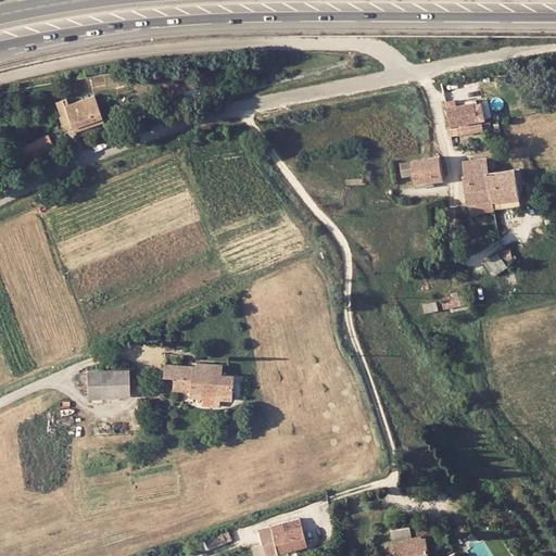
[(74,125),(105,115),(96,88),(65,99),(62,93),(57,96),(62,110),(67,108),(72,119),(74,125)]
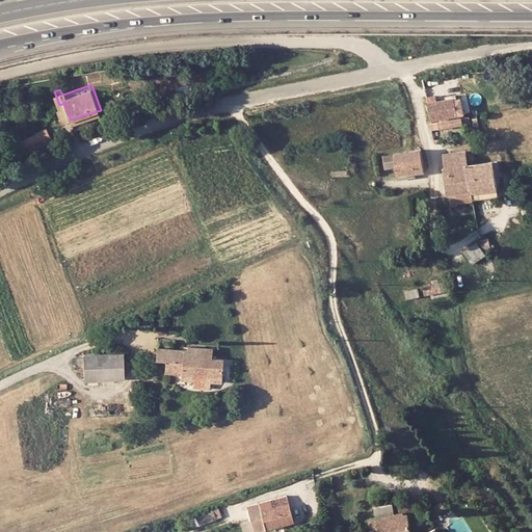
[(428,101),(432,118),(456,113),(453,98),(453,96),(435,99),(428,101)]
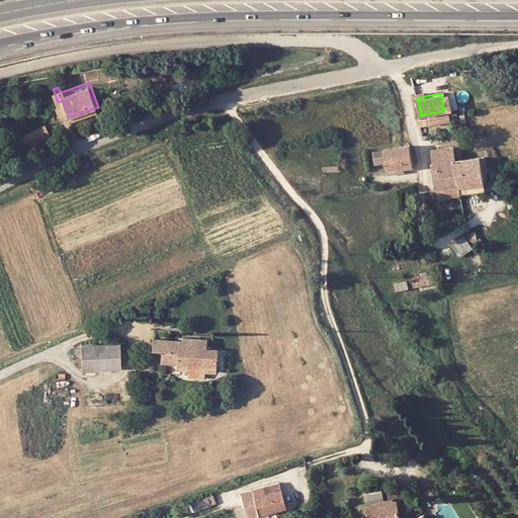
[(441,95),(444,110),(450,109),(447,94),(441,95)]
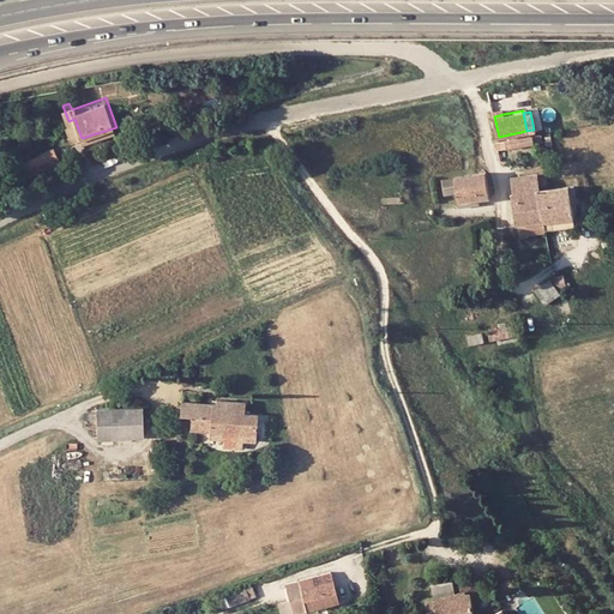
[(79,132),(74,119),(68,121),(73,134),(79,132)]
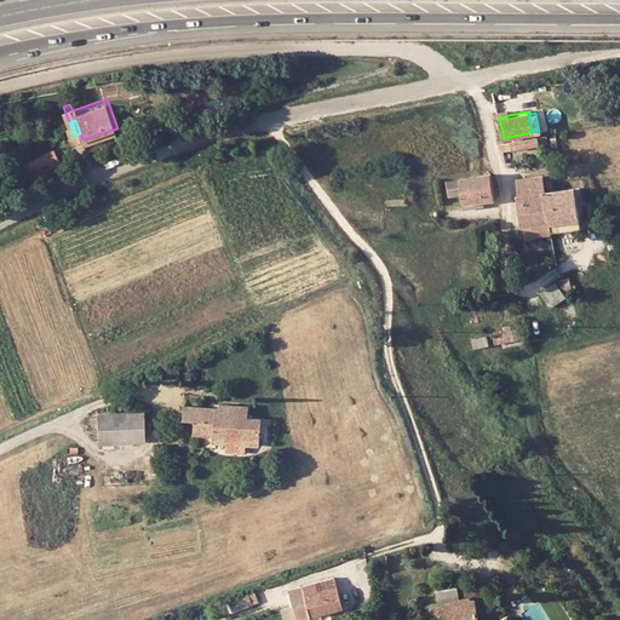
[(547,142),(546,135),(501,143),(503,150),(547,142)]
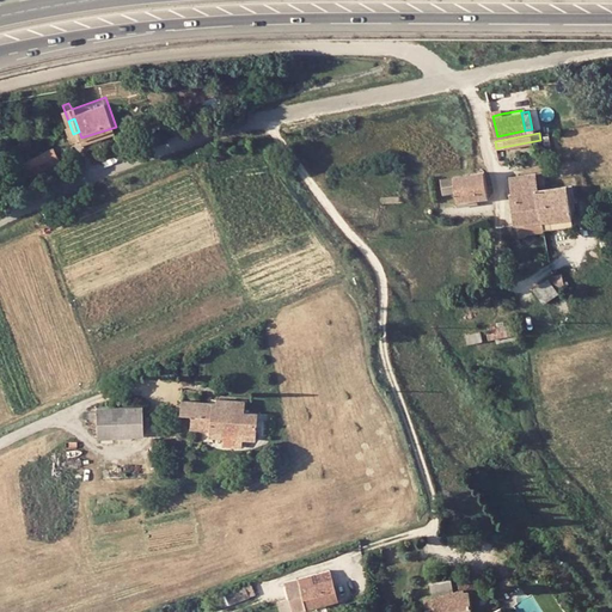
[(51,142),(24,154),(17,159),(5,164),(11,176),(44,160),(48,166),(60,160),(51,142)]
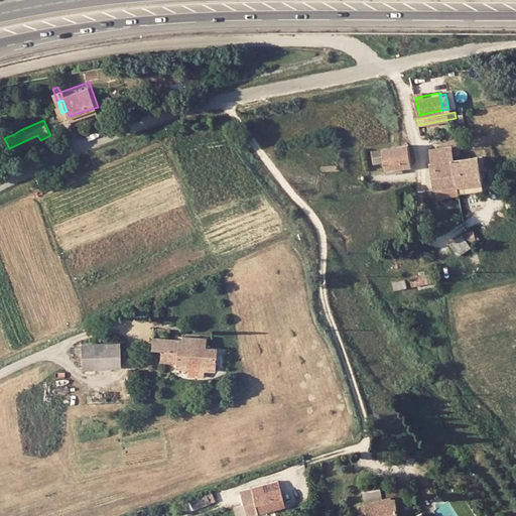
[(401,165),(410,163),(406,144),(381,148),(383,160),(385,168),(401,165)]
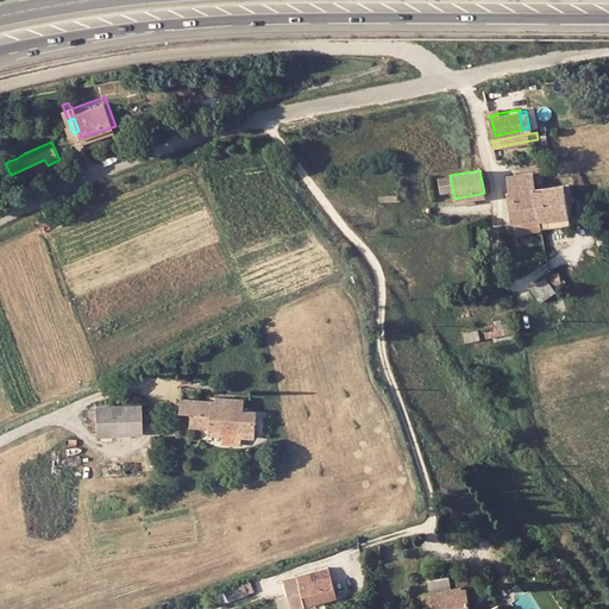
[(515,221),(539,219),(534,187),(533,179),(533,170),(507,174),(509,189),(507,189),(512,221),(515,221)]
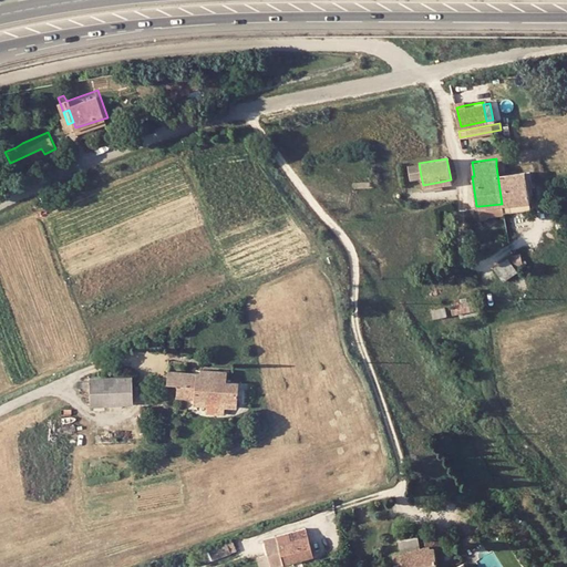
[(421,176),(419,163),(409,165),(411,177),(421,176)]
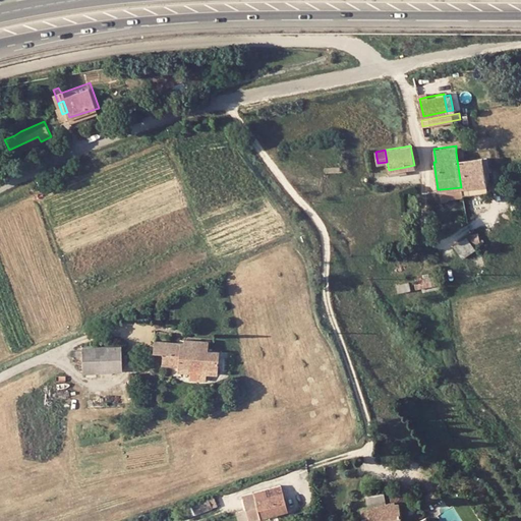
[(461,187),(484,184),(483,173),(482,167),(486,166),(485,157),(481,157),(464,159),(457,160),(461,187)]
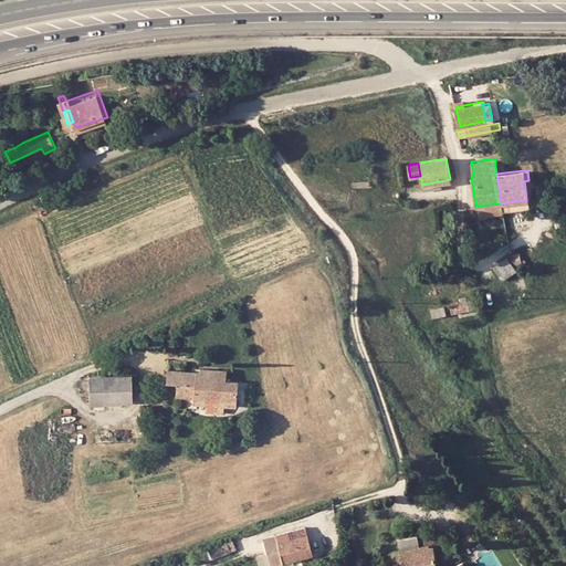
[(501,203),(502,211),(527,208),(526,200),(501,203)]
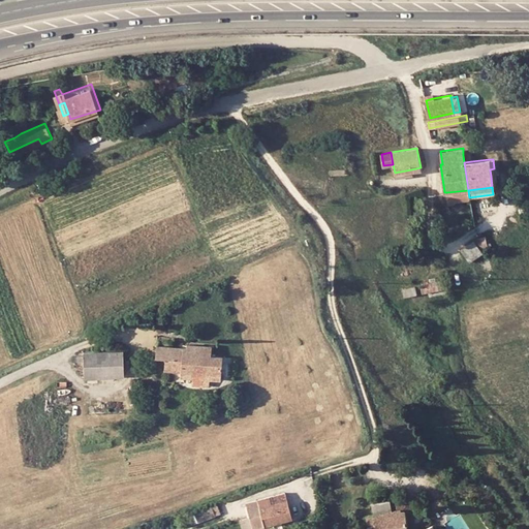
[(448,199),(469,197),(468,190),(447,192),(448,199)]
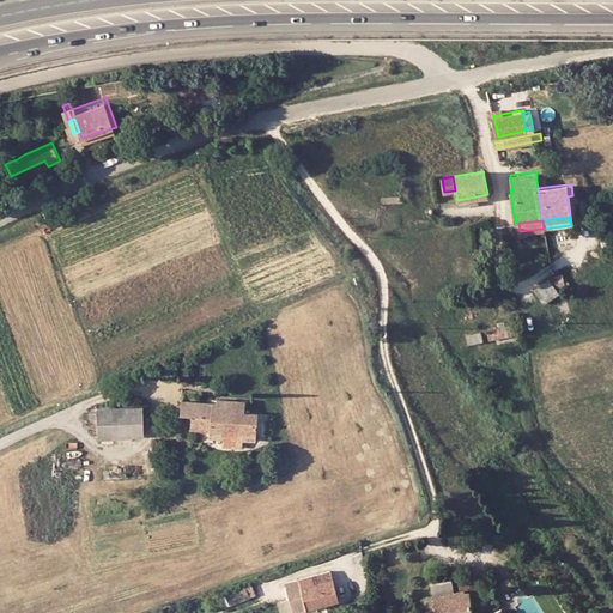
[(563,273),(553,275),(556,287),(569,285),(569,281),(564,281),(563,273)]
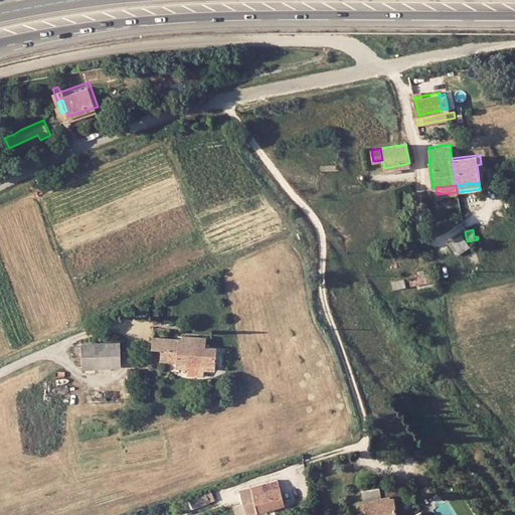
[(458,253),(469,245),(461,234),(450,242),(458,253)]
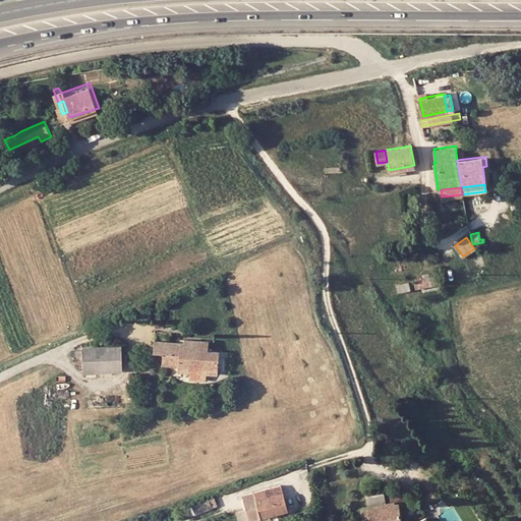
[(436,275),(413,279),(415,288),(437,283),(436,275)]
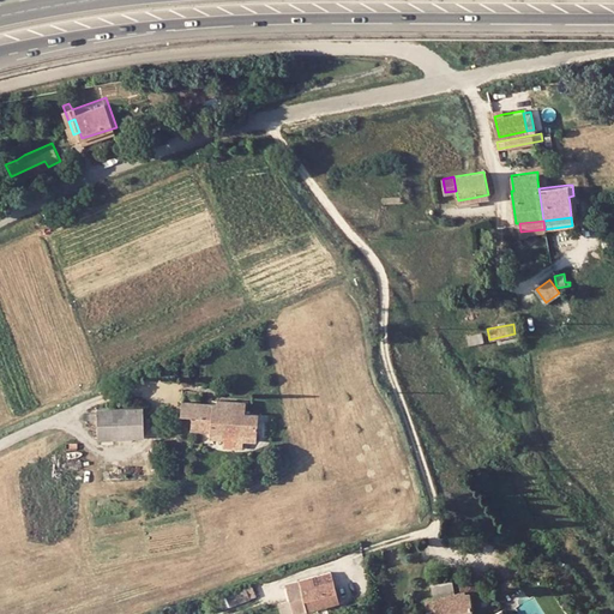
[(479,331),(480,341),(489,339),(487,329),(479,331)]
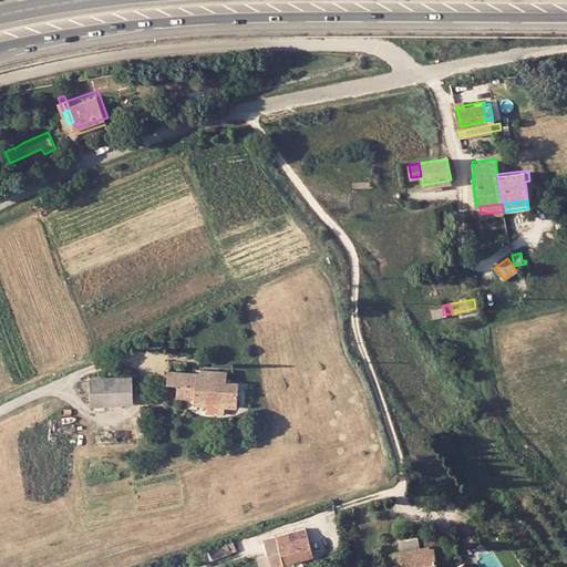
[(431,308),(433,318),(443,315),(442,306),(431,308)]
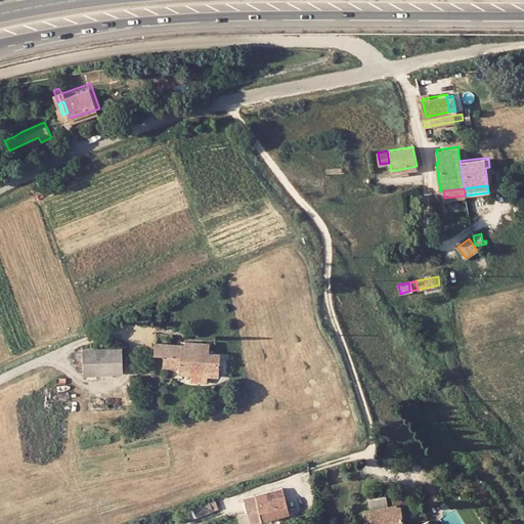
[(207,368),(207,374),(219,375),(221,352),(209,352),(210,342),(194,341),(194,347),(188,347),(188,343),(185,344),(156,342),(155,353),(164,354),(163,365),(179,366),(178,373),(190,374),(192,374),(192,367),(207,368)]
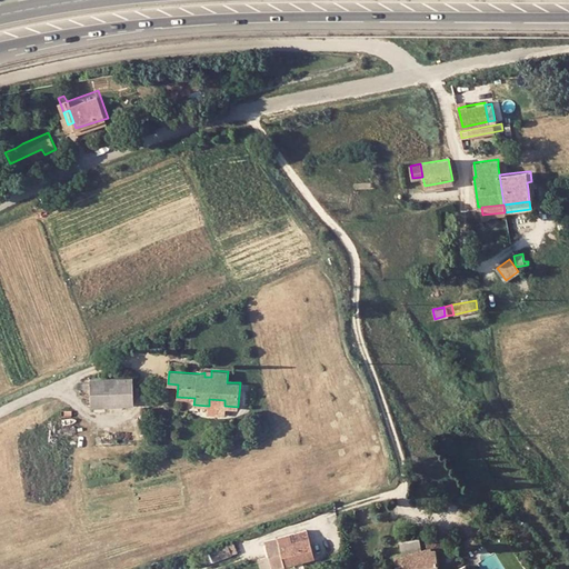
[(132,377),(90,378),(91,405),(132,403),(132,377)]
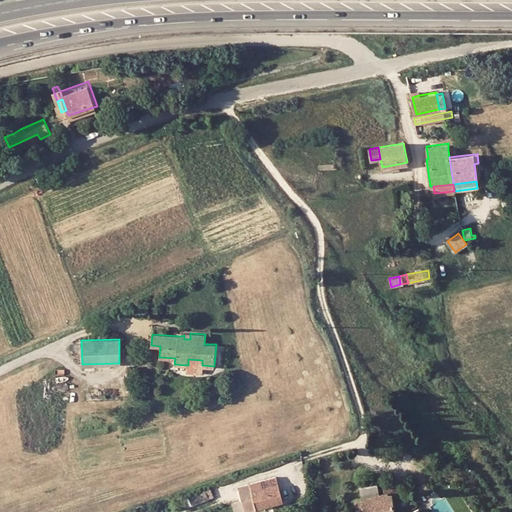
[(186,372),(202,372),(202,365),(202,360),(188,359),(188,365),(186,365),(186,372)]
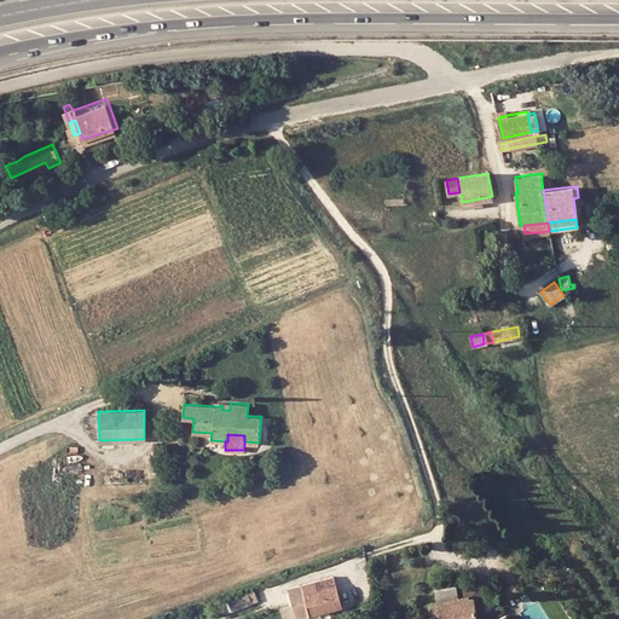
[(328,603),(329,609),(341,606),(333,576),(288,588),(293,605),(296,618),(310,614),(310,611),(323,607),(322,605),(328,603)]
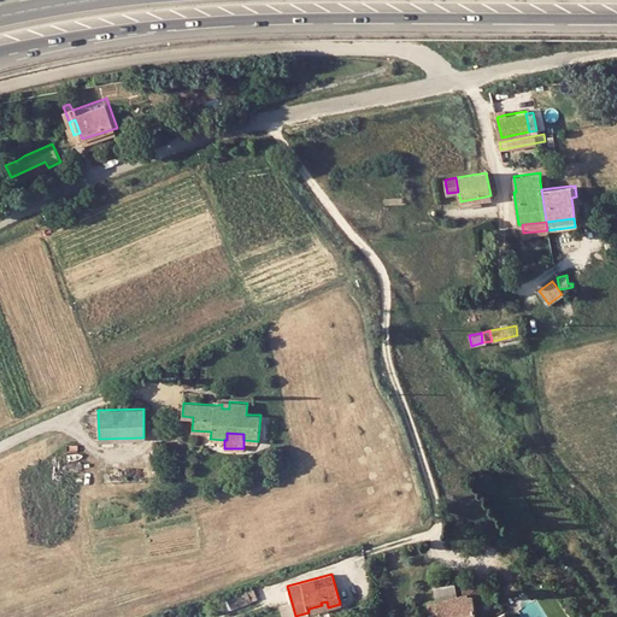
[(435,599),(438,613),(430,615),(430,616),(475,616),(472,594),(476,593),(475,586),(466,587),(466,593),(457,595),(456,583),(433,587),(435,599)]
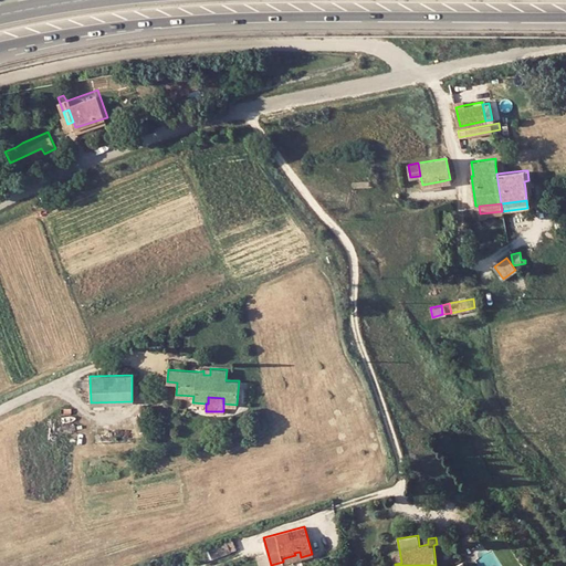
[(475,543),(470,535),(458,542),(463,549),(475,543)]
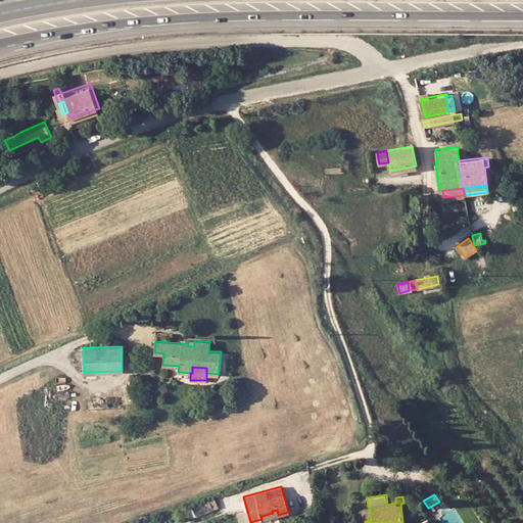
[(369,508),(363,509),(365,521),(371,520),(369,508)]
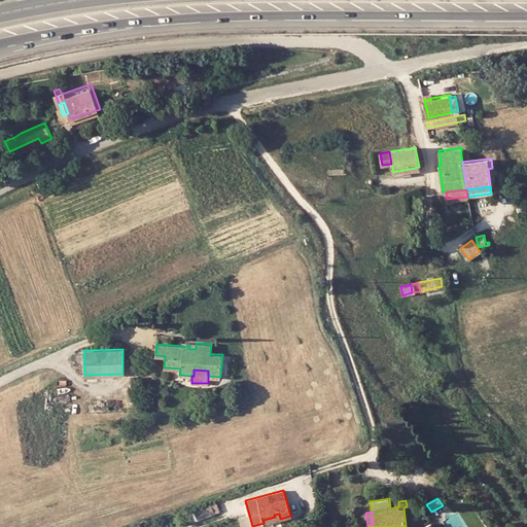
[(264,520),(264,523),(280,519),(279,514),(274,515),(275,517),(264,520)]
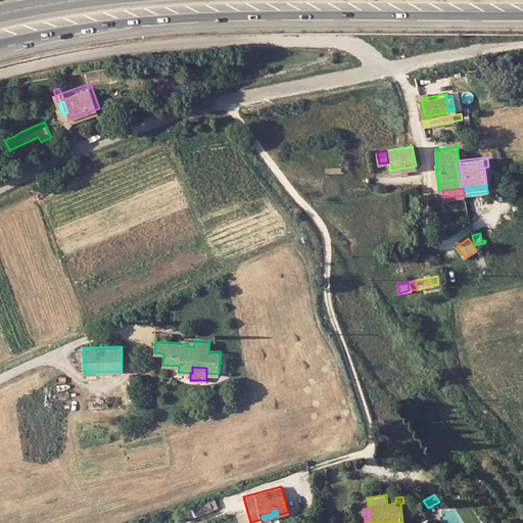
[(250,522),(247,511),(239,513),(241,522),(250,522)]
